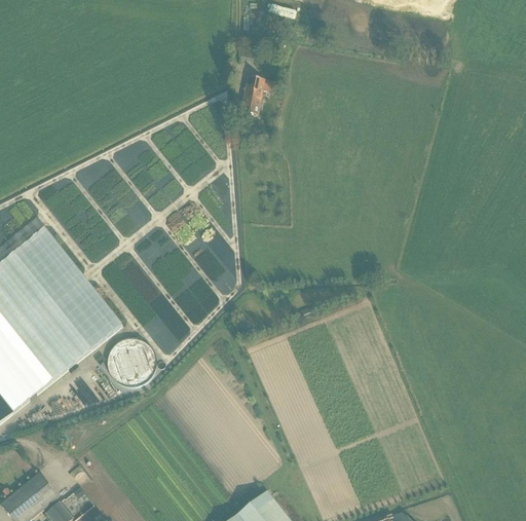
[(257,60),(258,54),(259,48),(240,45),(240,57),(257,60)]
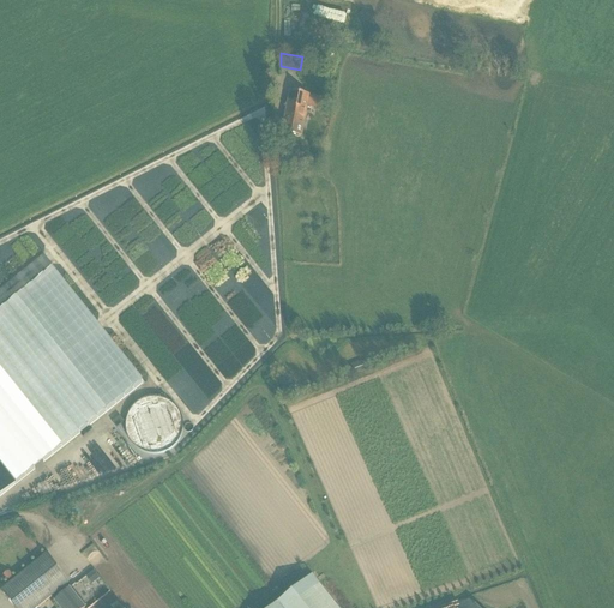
[(290,88),(283,127),(300,131),(301,131),(307,102),(307,100),(327,103),(329,95),(317,92),(301,89),(290,88)]
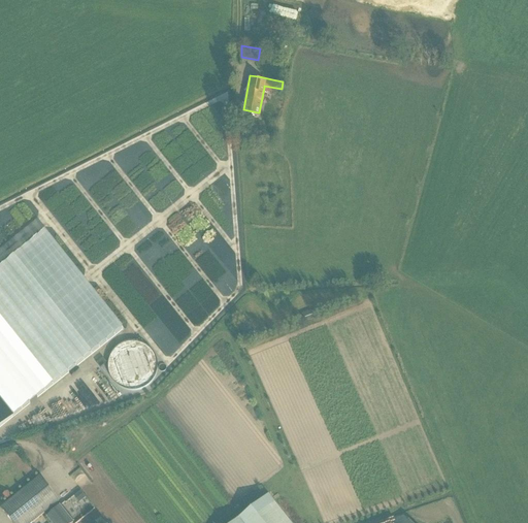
[(45,228),(0,263),(0,394),(13,412),(91,351),(123,325),(45,228)]
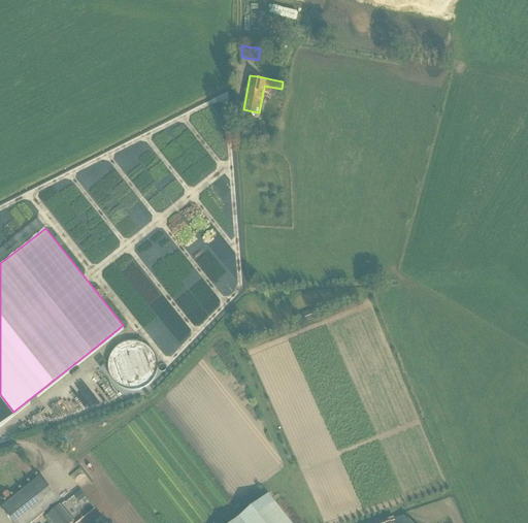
[(310,305),(301,309),(304,317),(304,318),(314,314),(314,313),(314,312),(310,306),(310,305)]
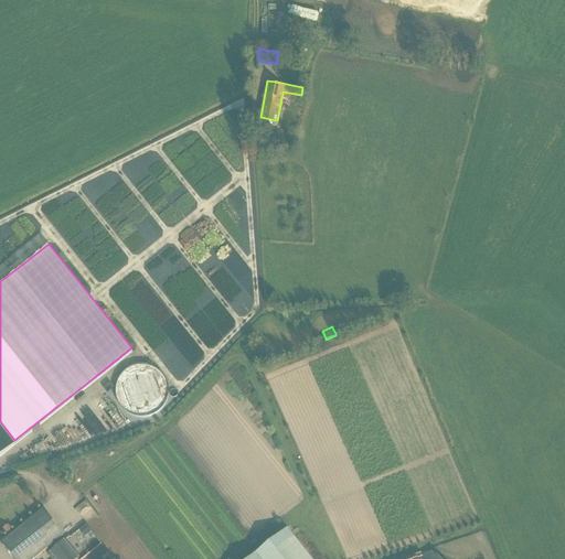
[(110,378),(103,384),(107,388),(114,383),(110,378)]
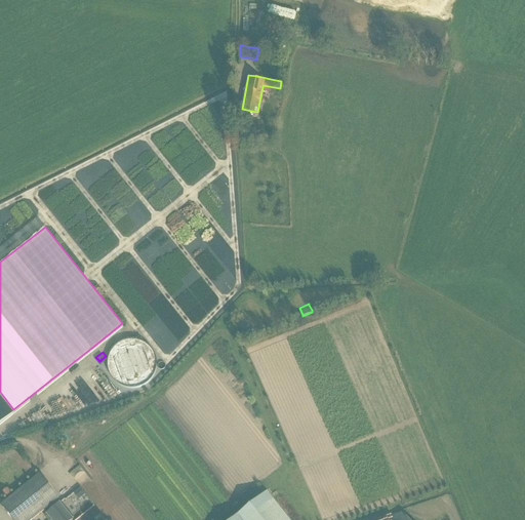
[(0,420),(11,411),(13,409),(0,392),(0,420)]
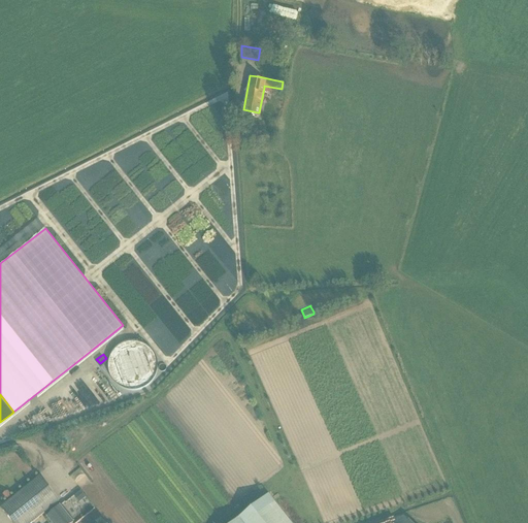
[(15,522),(26,522),(28,521),(59,497),(39,472),(8,497),(1,503),(15,522)]
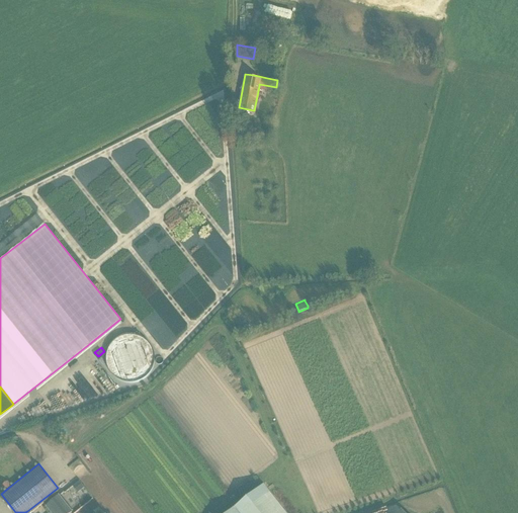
[(8,478),(2,482),(5,486),(11,482),(8,478)]
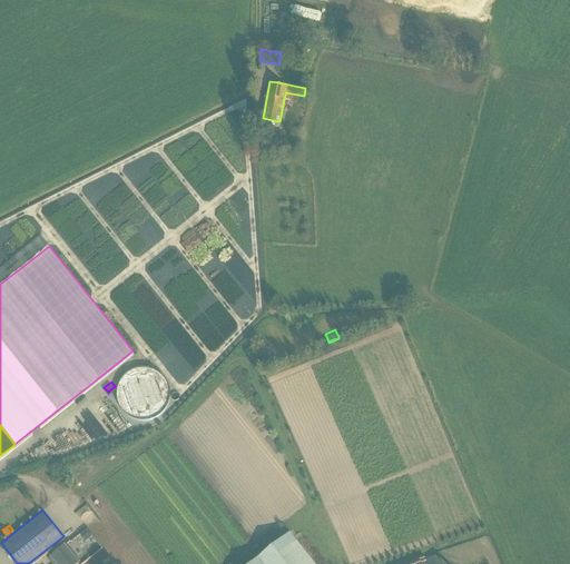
[(88,525),(80,531),(86,536),(92,532),(88,525)]
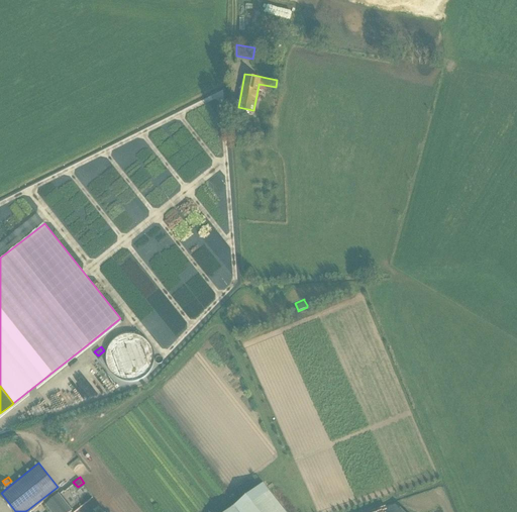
[(287,511),(269,489),(263,481),(223,511),(287,511)]
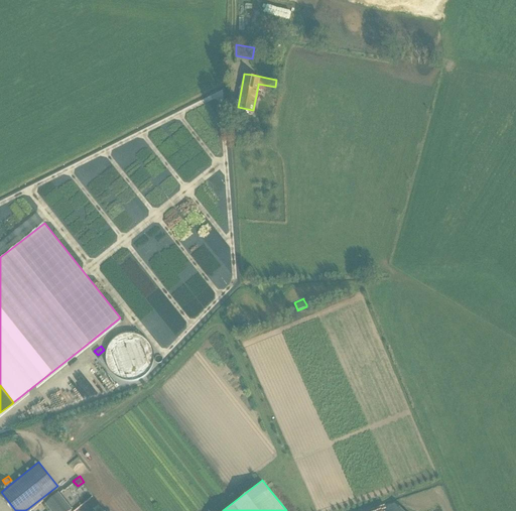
[(52,508),(48,510),(66,510),(72,506),(58,490),(45,500),(52,508)]
